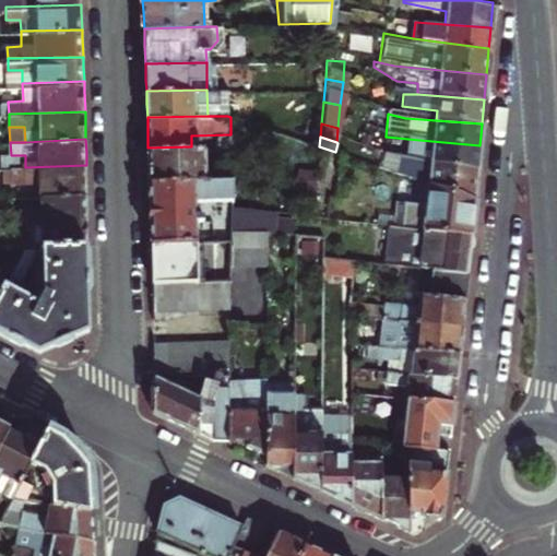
[(480,145),(407,139),(405,160),(477,166),(478,156),(480,145)]
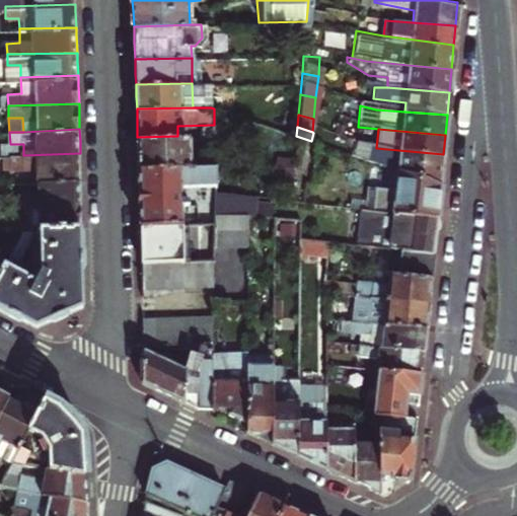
[(177,136),(137,137),(138,146),(139,168),(189,166),(188,136),(177,136)]
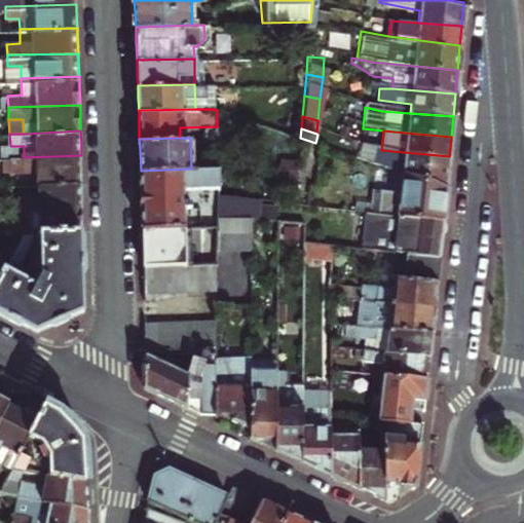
[(319,145),(299,144),(294,202),(308,203),(310,184),(315,185),(316,170),(319,145)]
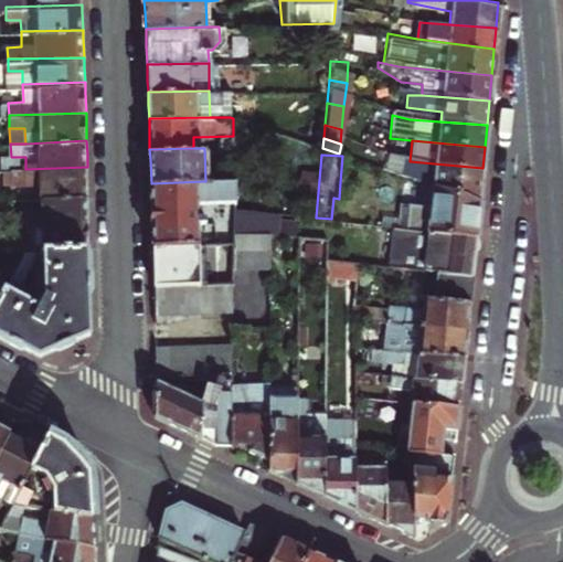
[(11,157),(11,170),(25,169),(25,157),(11,157)]
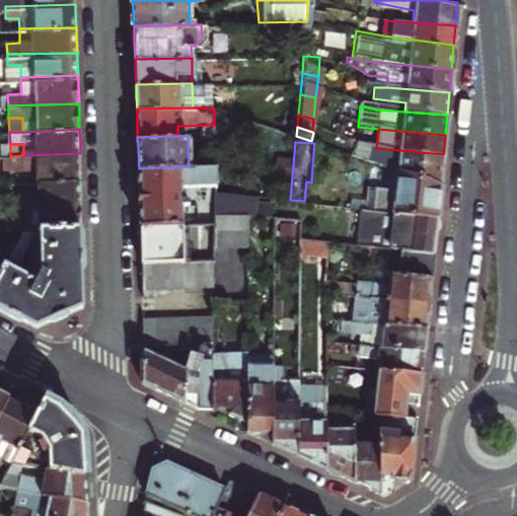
[(440,199),(441,183),(442,168),(443,154),(376,148),(358,147),(357,156),(399,169),(397,187),(376,185),(375,189),(311,182),(306,181),(304,201),(363,209),(438,217),(440,199)]
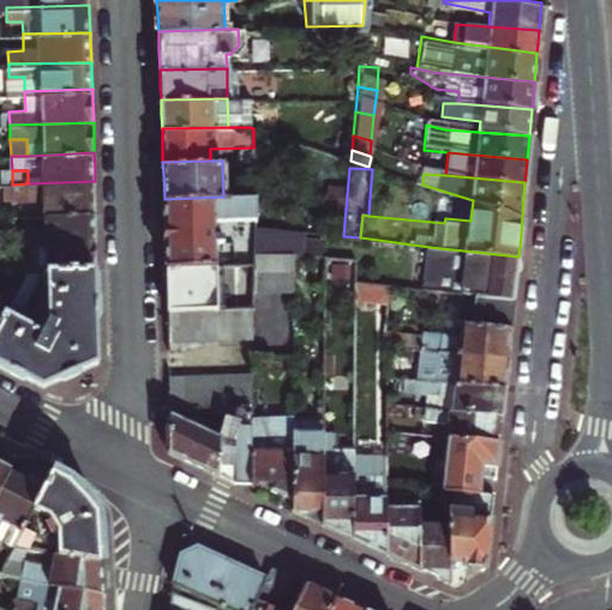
[(95,181),(28,183),(12,185),(13,200),(57,198),(57,213),(96,212),(96,197),(95,181)]
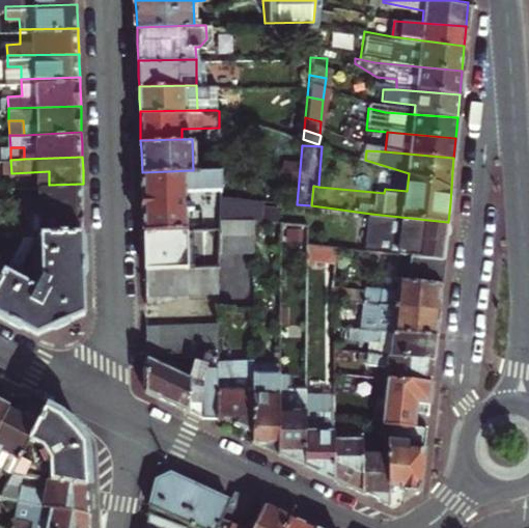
[(142,197),(143,229),(186,227),(186,207),(193,207),(193,202),(186,202),(186,189),(218,188),(218,169),(193,170),(142,172),(142,197)]
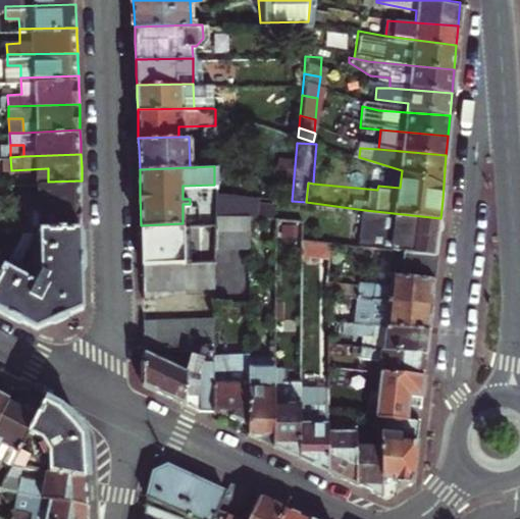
[(314,168),(313,184),(377,190),(378,186),(378,175),(314,168)]
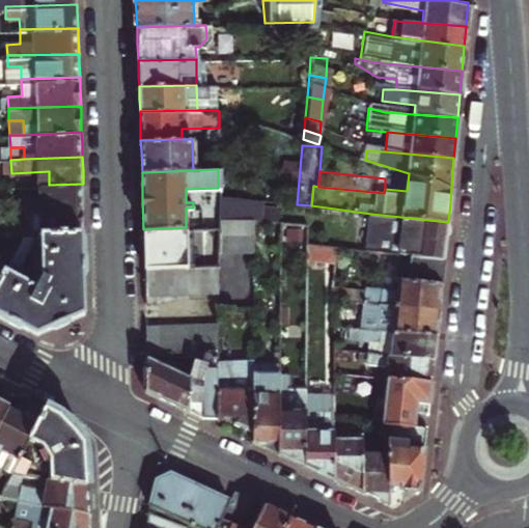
[(83,184),(49,185),(18,186),(19,210),(84,206),(83,195),(83,184)]
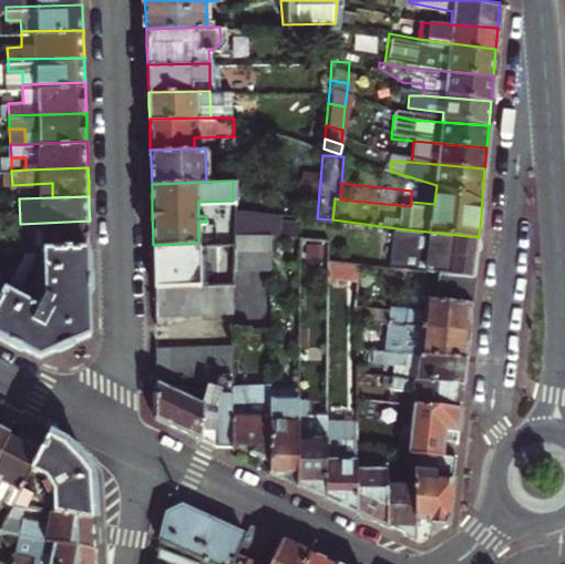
[(0,228),(2,225),(17,198),(0,198),(0,228)]
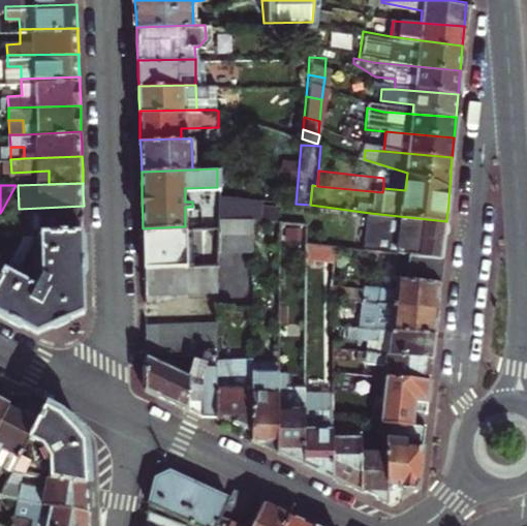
[(284,203),(217,194),(217,214),(254,217),(283,219),(284,203)]
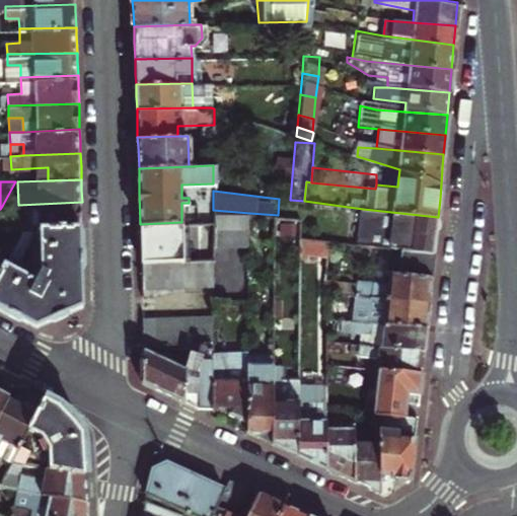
[(82,202),(18,205),(19,228),(26,227),(34,227),(44,227),(82,225),(82,213),(82,202)]
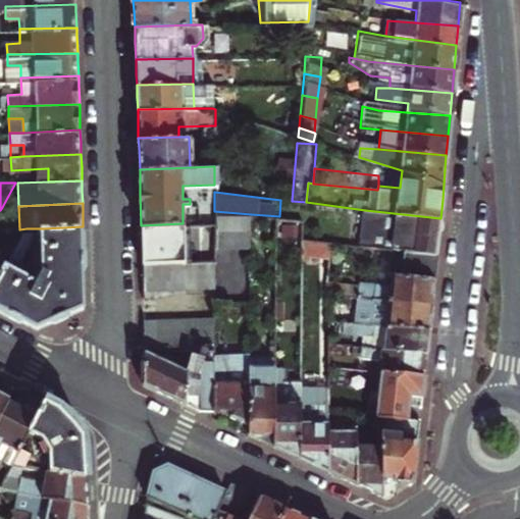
[(361,245),(392,248),(437,252),(438,238),(439,229),(440,218),(365,210),(361,245)]
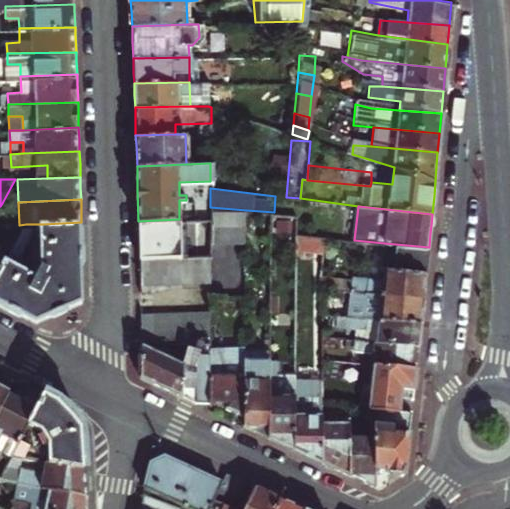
[(246,210),(210,207),(209,235),(247,235),(246,210)]
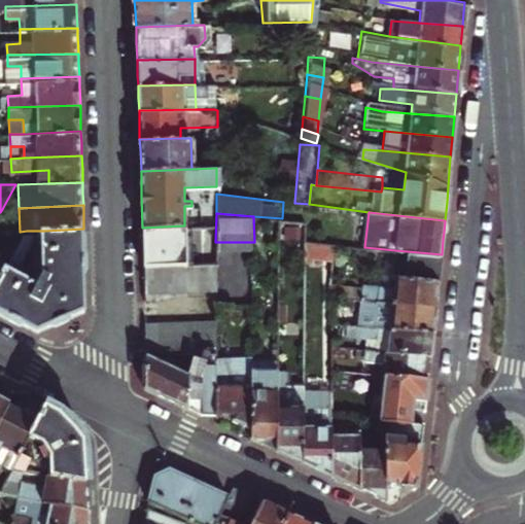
[(184,225),(142,228),(143,245),(143,265),(184,264),(184,225)]
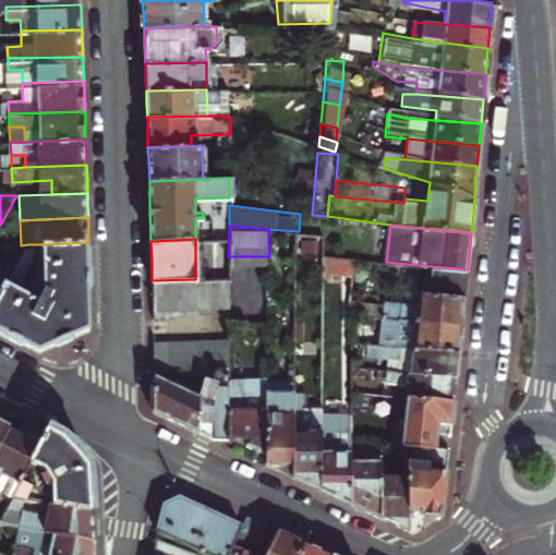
[(88,242),(47,244),(49,289),(46,290),(40,300),(9,282),(0,298),(0,324),(15,333),(43,347),(92,327),(88,242)]
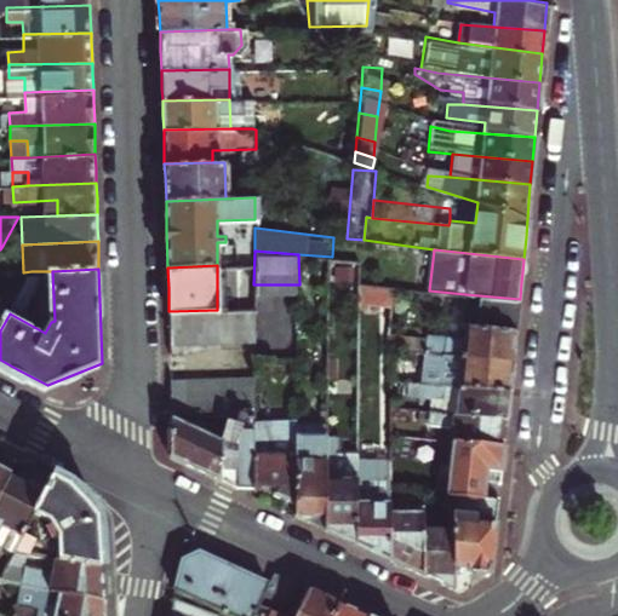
[(0,272),(0,330),(10,314),(13,306),(32,271),(23,272),(0,272)]
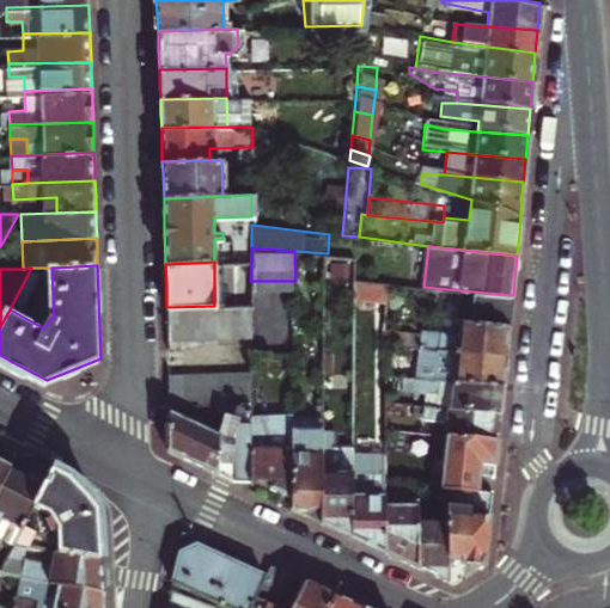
[(19,305),(41,268),(31,268),(13,302),(19,305)]
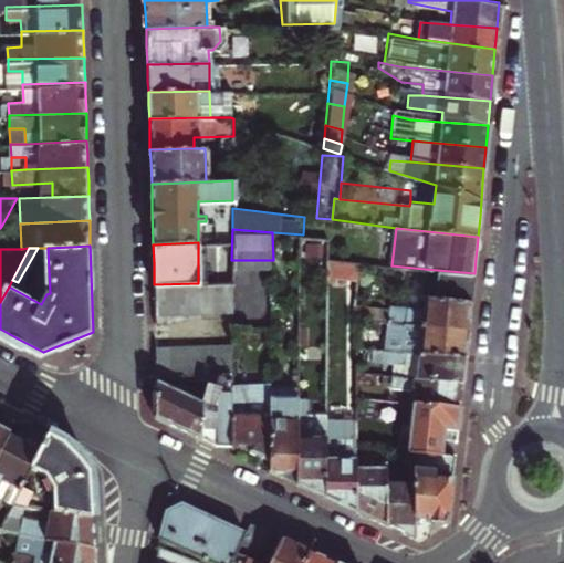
[(473,289),(474,273),(425,269),(423,291),(427,295),(426,306),(394,303),(393,309),(392,323),(397,323),(403,324),(408,324),(469,330),(473,289)]
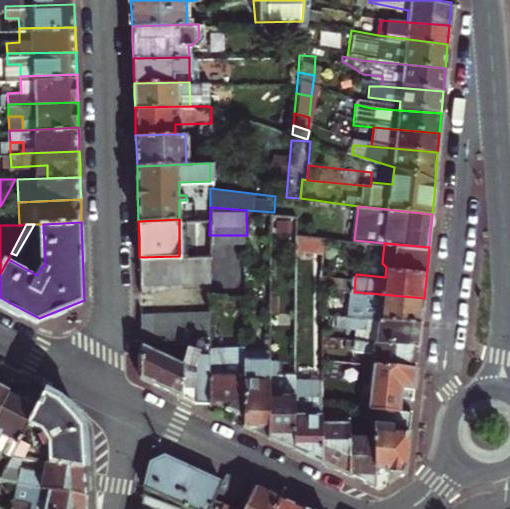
[(179,256),(139,257),(140,283),(208,281),(209,255),(179,256)]
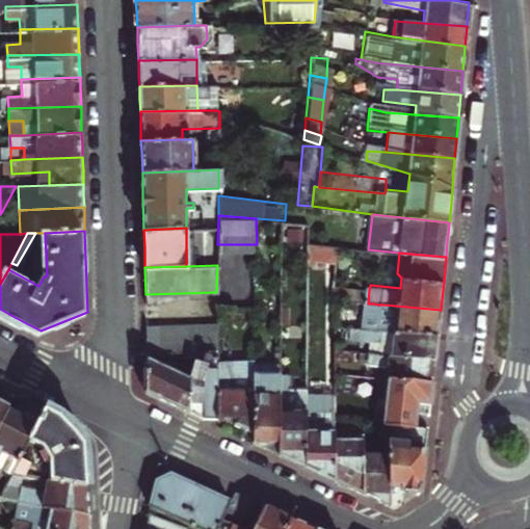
[(383,305),(380,331),(439,336),(440,322),(441,310),(383,305)]
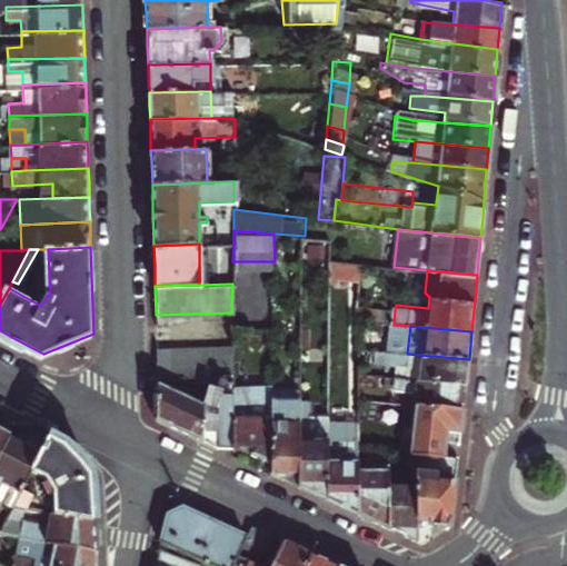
[(231,345),(157,346),(158,373),(217,374),(231,374),(231,345)]
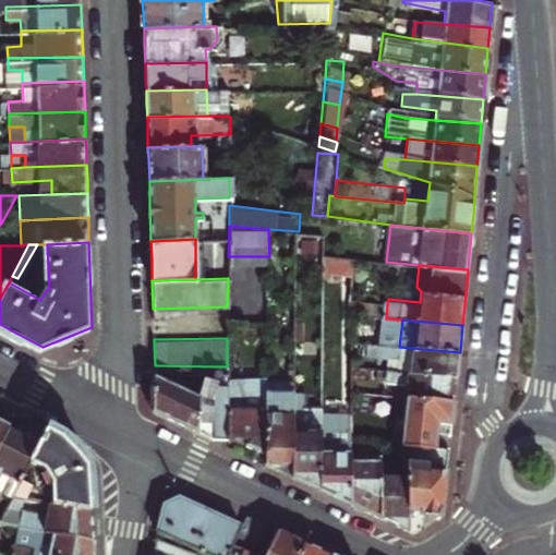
[(460,352),(399,347),(376,345),(376,350),(402,352),(401,371),(458,376),(459,364),(460,352)]
